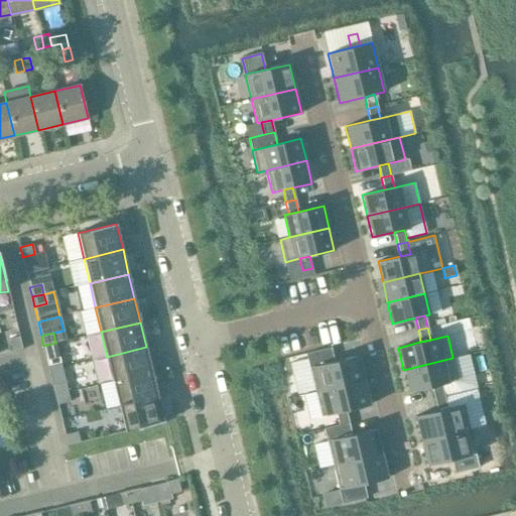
[(9,339),(11,351),(21,349),(18,337),(9,339)]
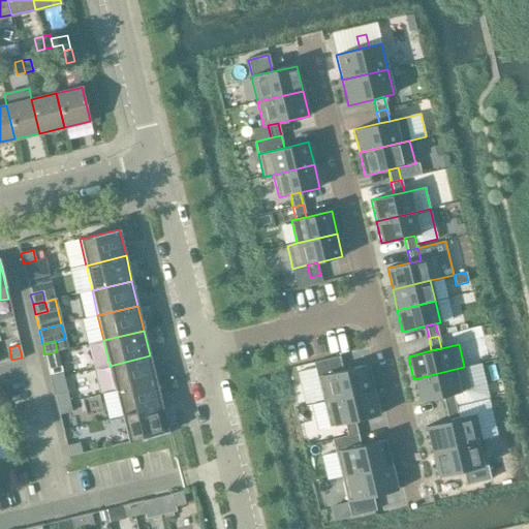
[(60,362),(57,351),(44,354),(48,365),(60,362)]
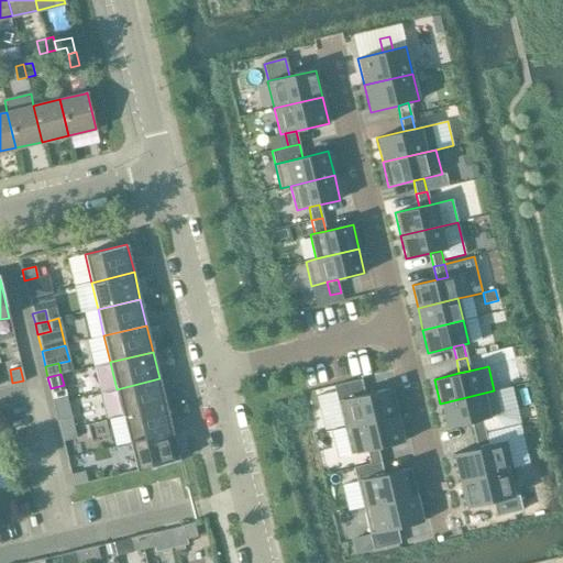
[(166,406),(159,378),(117,389),(123,416),(166,406)]
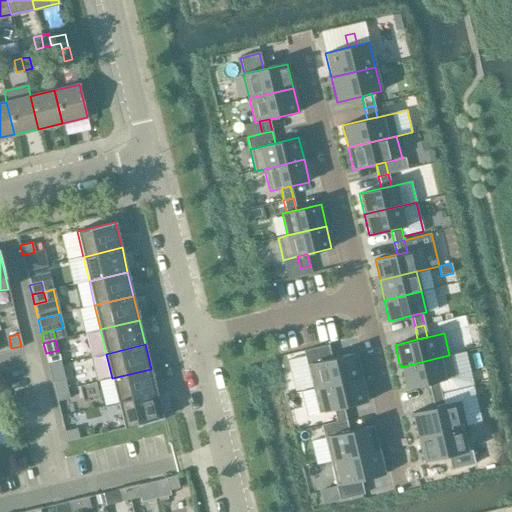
[(303,351),(306,364),(331,358),(328,345),(303,351)]
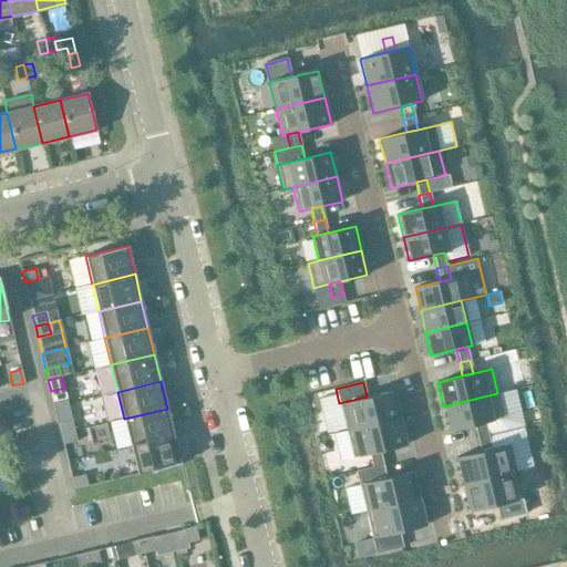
[(393,391),(367,397),(339,403),(346,431),(400,418),(393,391)]
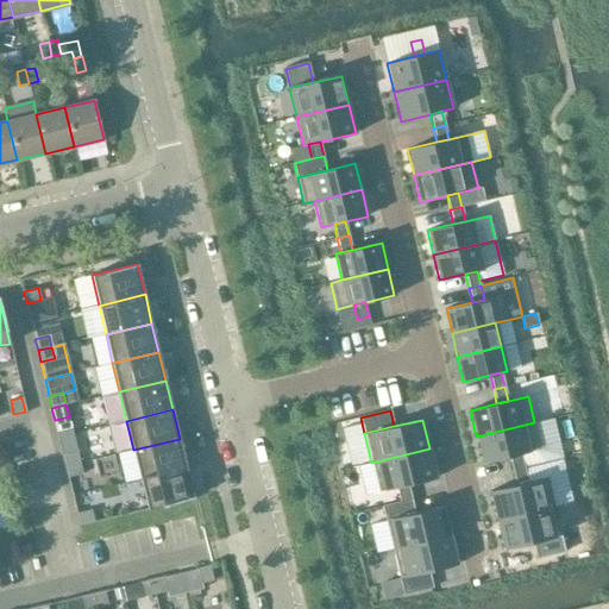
[(534,422),(476,437),(483,463),(509,457),(521,453),(540,449),(534,422)]
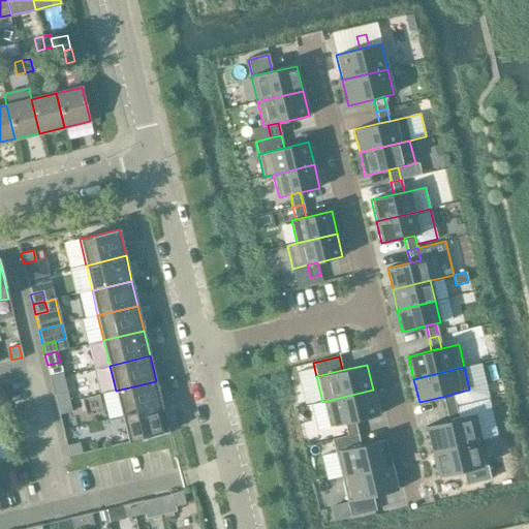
[(162,406),(156,381),(116,391),(122,415),(162,406)]
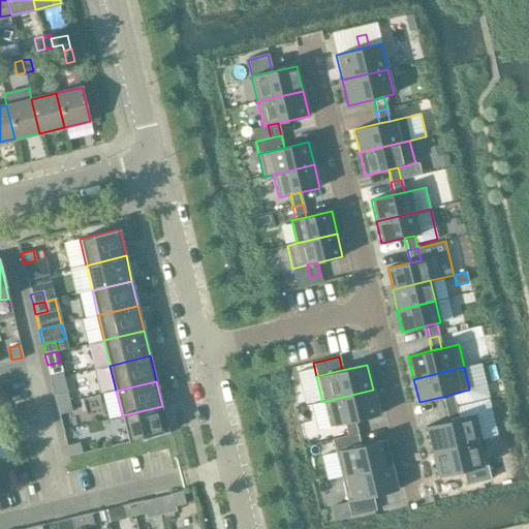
[(379,415),(373,390),(322,402),(329,427),(344,424),(354,421),(379,415)]
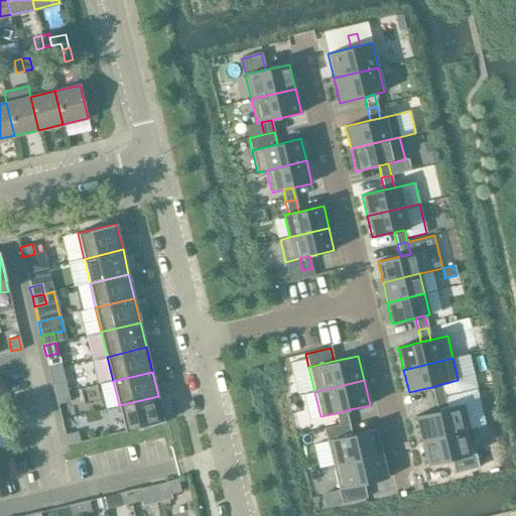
[(66,382),(53,385),(55,395),(68,392),(66,382)]
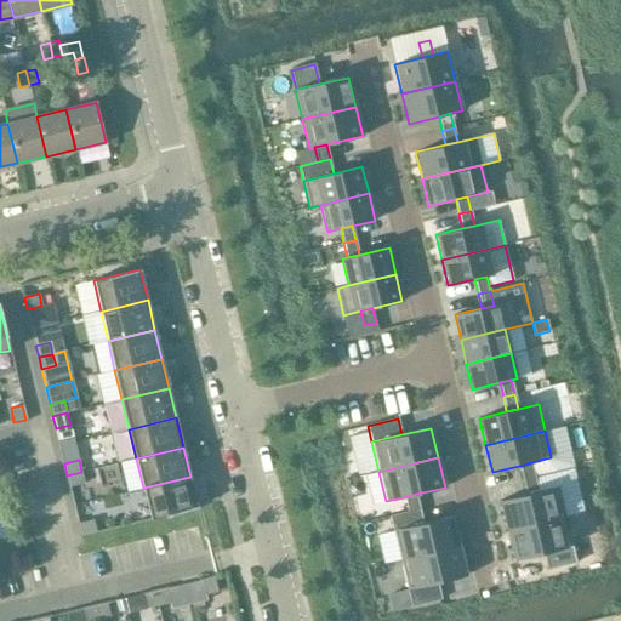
[(534,477),(531,462),(519,466),(523,479),(534,477)]
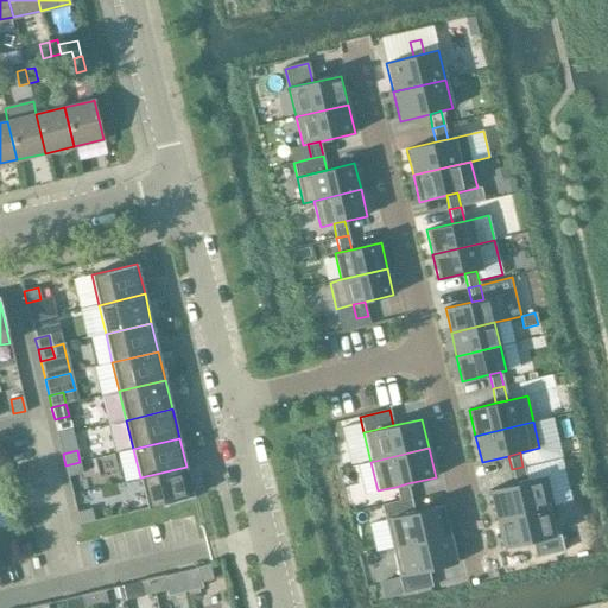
[(82,474),(80,462),(65,466),(69,477),(82,474)]
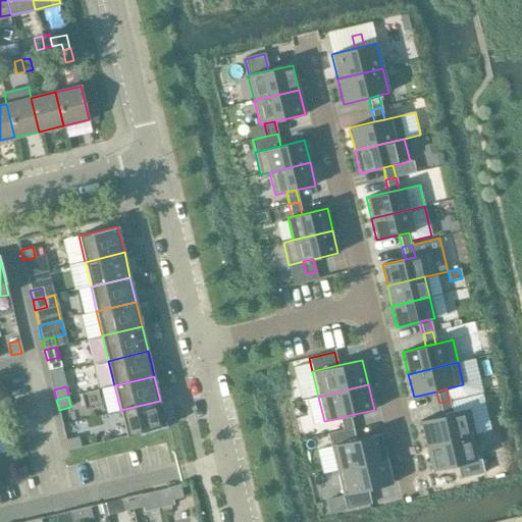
[(166,427),(160,401),(120,410),(126,436),(166,427)]
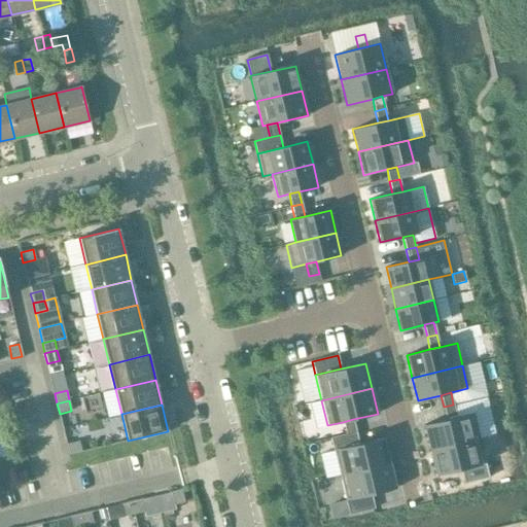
[(456,417),(453,405),(444,407),(447,419),(456,417)]
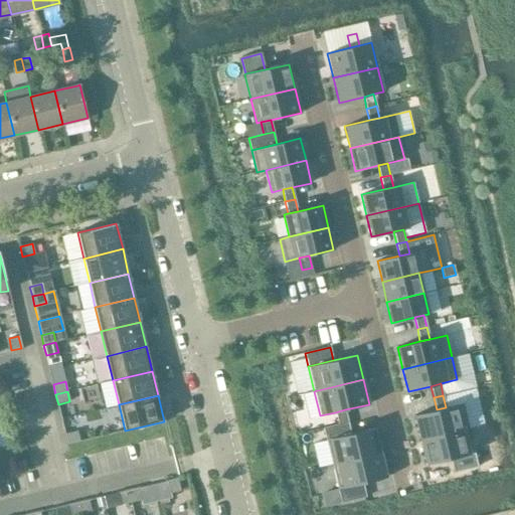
[(463,403),(446,407),(437,409),(414,415),(419,440),(464,430),(469,427),(463,403)]
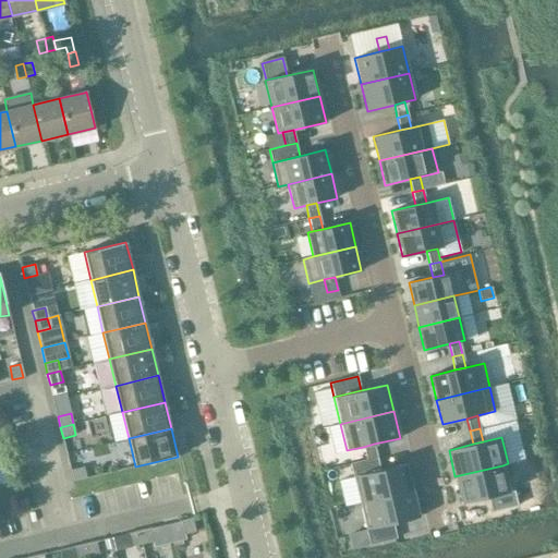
[(377,457),(374,444),(363,447),(366,460),(377,457)]
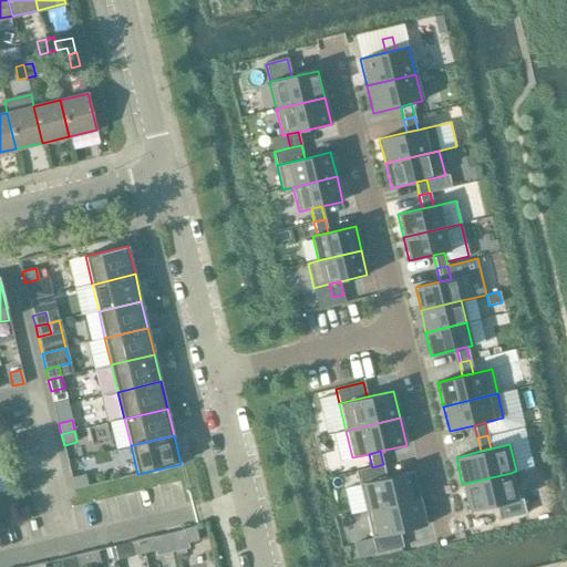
[(387,477),(383,464),(372,467),(356,471),(359,484),(387,477)]
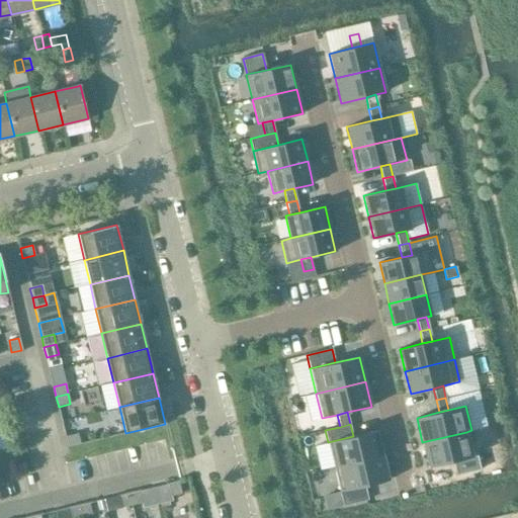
[(376,430),(353,436),(328,442),(334,466),(382,455),(376,430)]
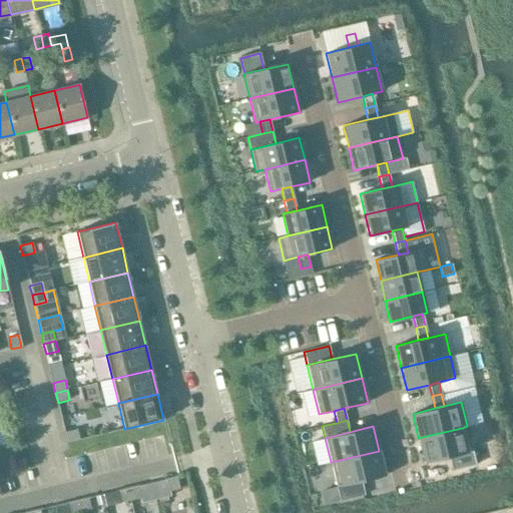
[(489,426),(475,428),(479,447),(493,444),(489,426)]
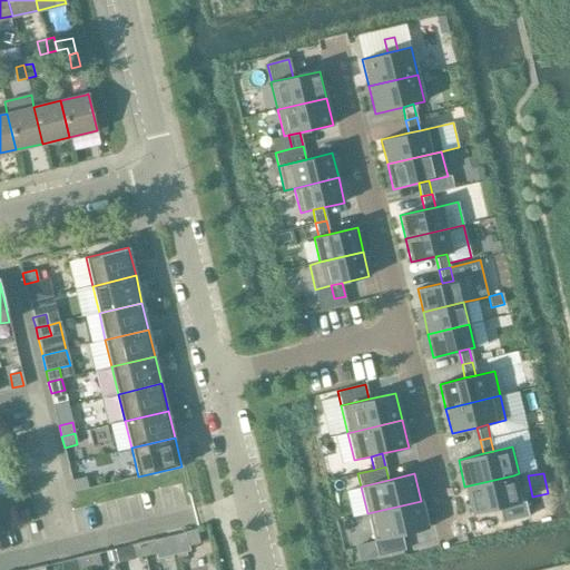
[(520,502),(513,475),(464,487),(471,514),(498,508),(520,502)]
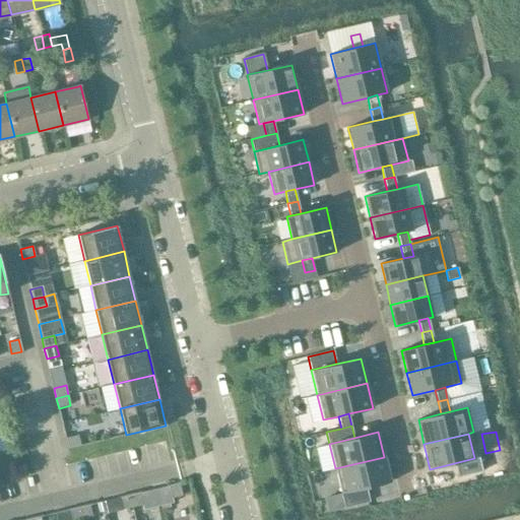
[(77,435),(66,438),(68,448),(80,445),(77,435)]
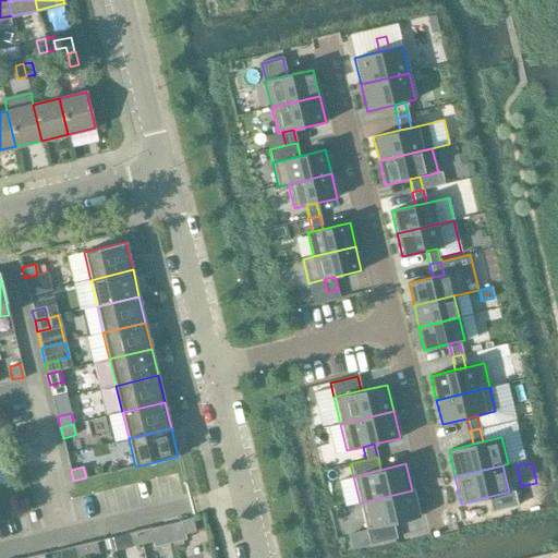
[(419,517),(412,490),(360,502),(366,530),(392,523),(419,517)]
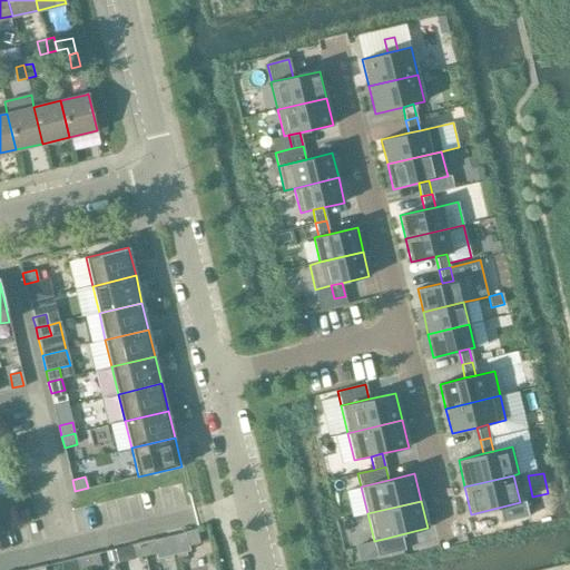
[(526,501),(520,502),(498,508),(501,523),(529,517),(526,501)]
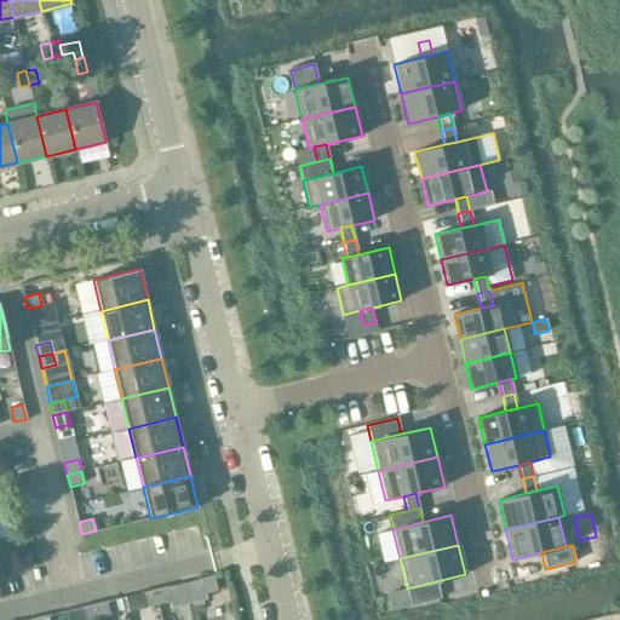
[(217,591),(213,577),(201,580),(205,593),(217,591)]
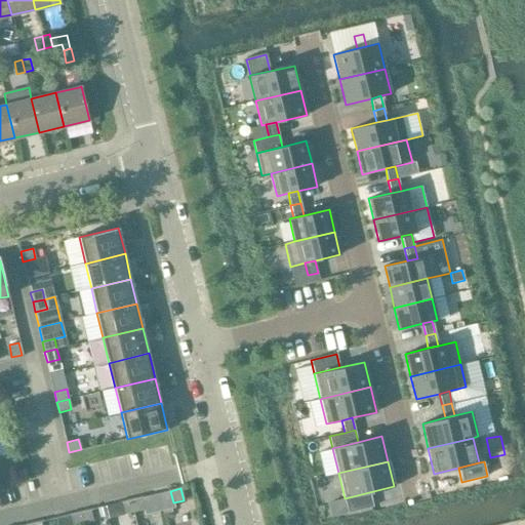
[(372,507),(369,492),(345,498),(348,513),(372,507)]
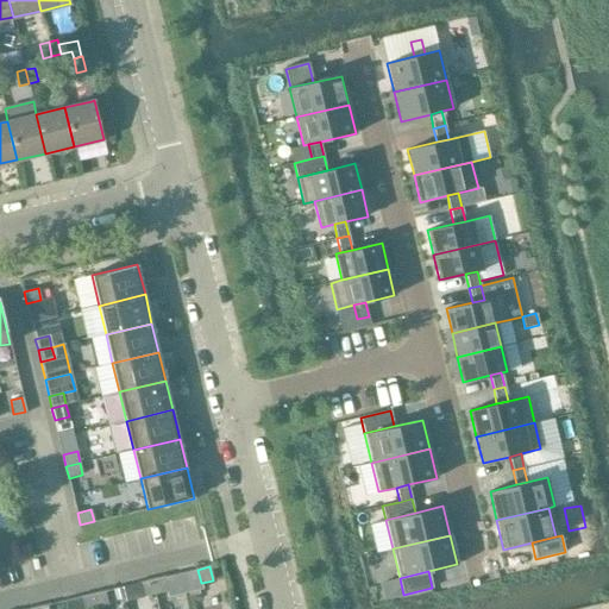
[(167,591),(163,578),(151,581),(155,595),(167,591)]
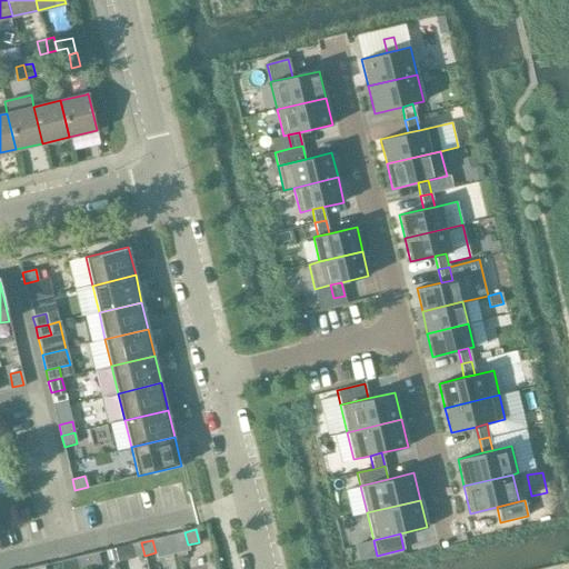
[(145,556),(141,542),(130,545),(133,558),(145,556)]
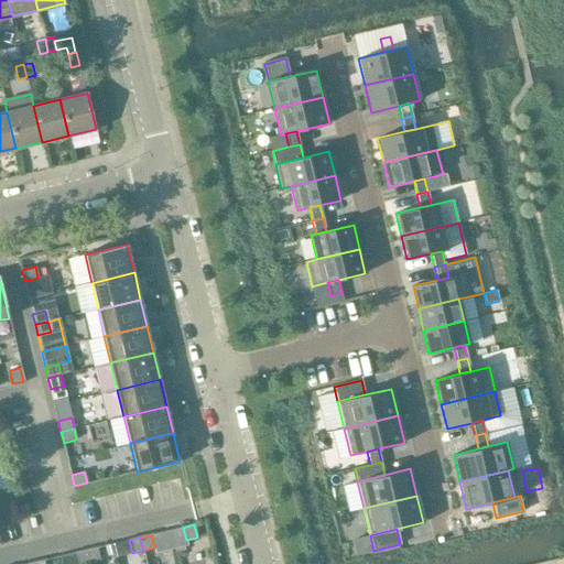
[(100,561),(97,548),(86,551),(89,563),(100,561)]
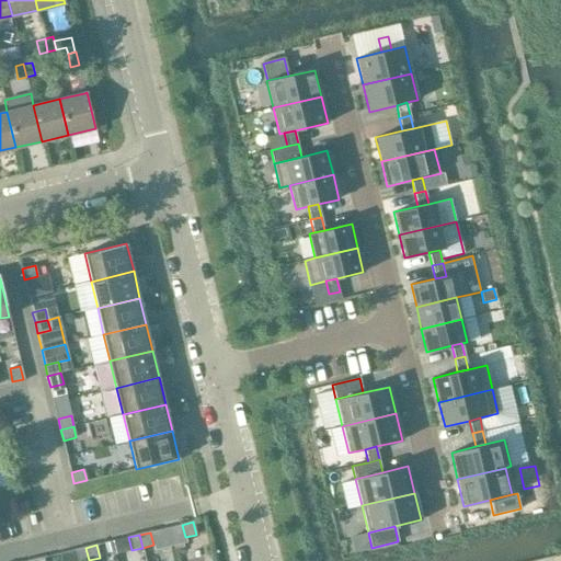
[(86,560),(89,560),(86,548),(75,550),(77,560),(86,560)]
